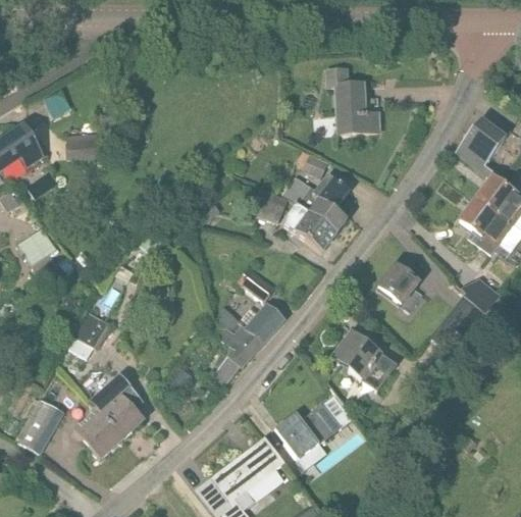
[(364,105),(363,86),(363,84),(347,84),(347,69),(326,70),(327,91),(333,91),(336,134),(379,132),(378,113),(360,113),(360,105),(364,105)]
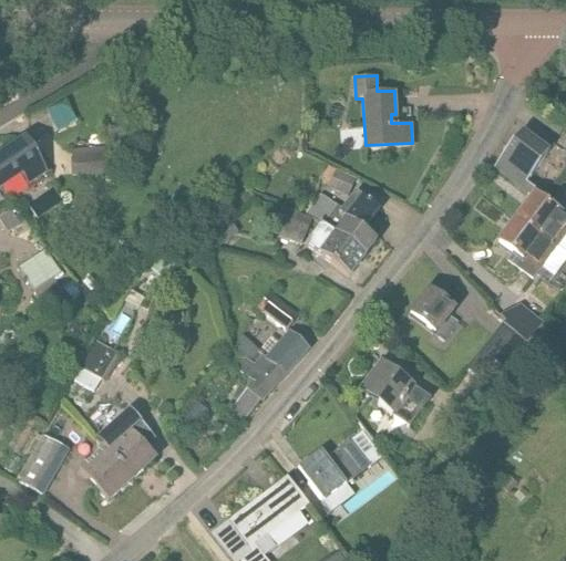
[(74,100),(53,106),(61,127),(82,120),(74,100)]
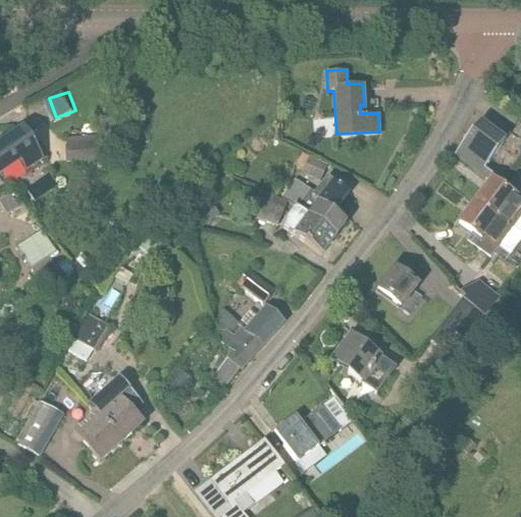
[(504,140),(510,130),(493,117),(486,126),(479,121),(457,151),(490,177),(491,176),(499,183),(500,181),(493,175),(495,173),(484,166),(504,140)]
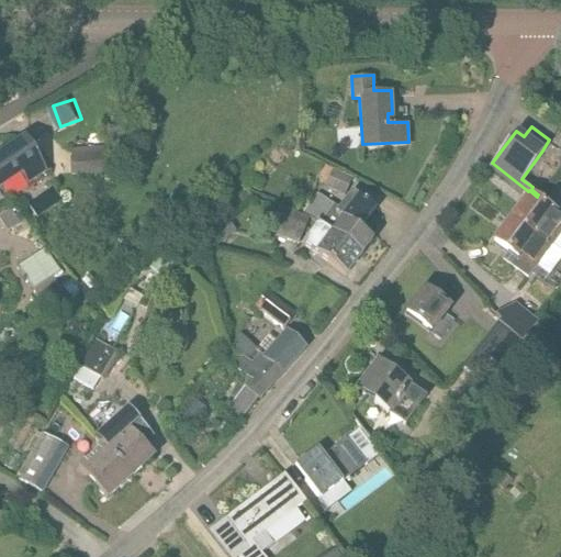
[(0,152),(0,186),(21,173),(27,181),(51,166),(30,133),(0,152)]
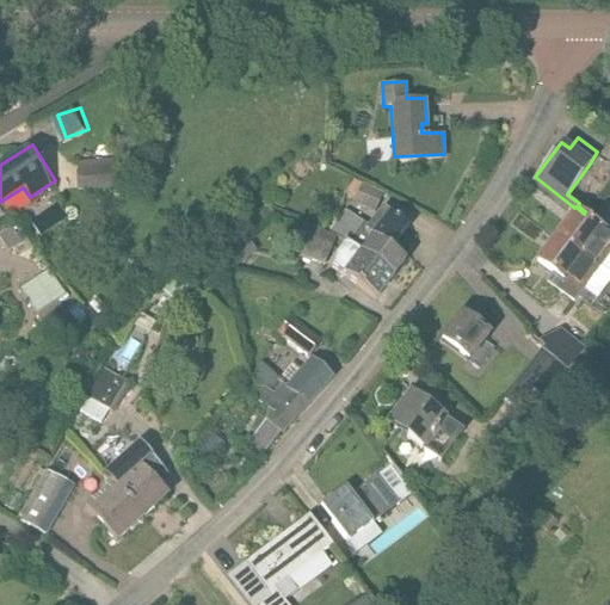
[(121,185),(119,154),(78,156),(79,186),(121,185)]
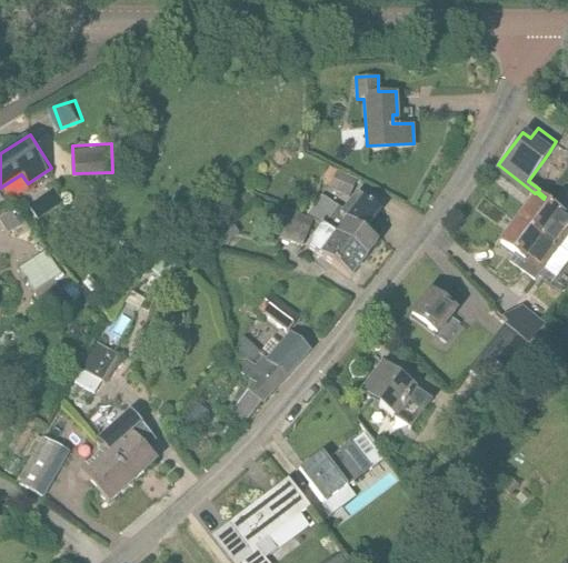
[(320,180),(348,197),(358,177),(330,161),(320,180)]
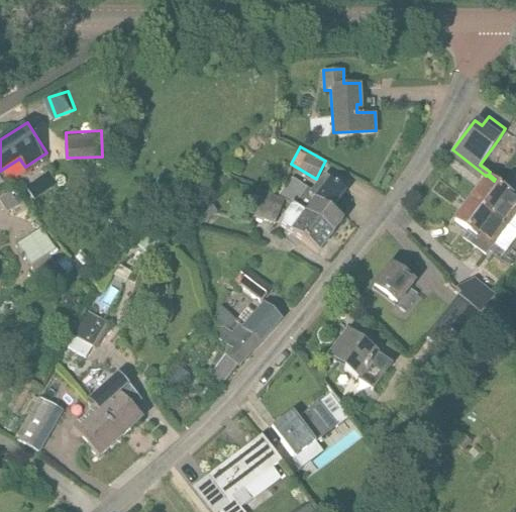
[(306,212),(332,232),(342,218),(331,209),(345,189),(329,177),(323,173),(318,180),(312,187),(293,173),(281,189),(280,191),(285,195),(293,201),(292,202),(293,202),(306,211),(306,212)]
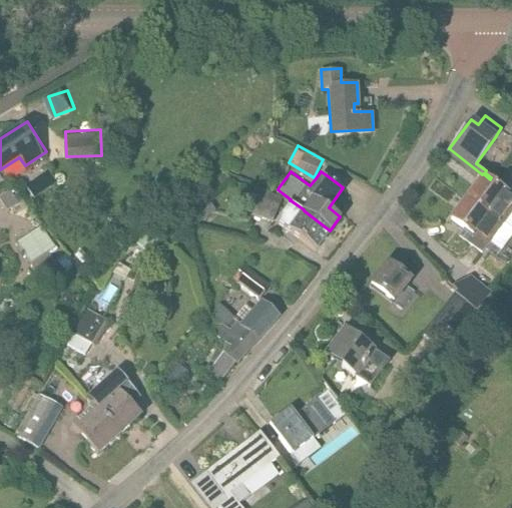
[(467,194),(504,222),(511,212),(511,192),(491,177),(490,179),(483,173),(482,174),(467,194)]
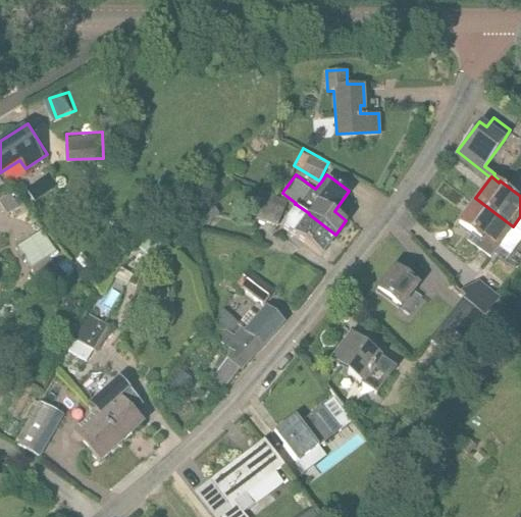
[(271,191),(262,188),(257,186),(250,203),(254,205),(252,213),(278,222),(289,199),(271,191)]
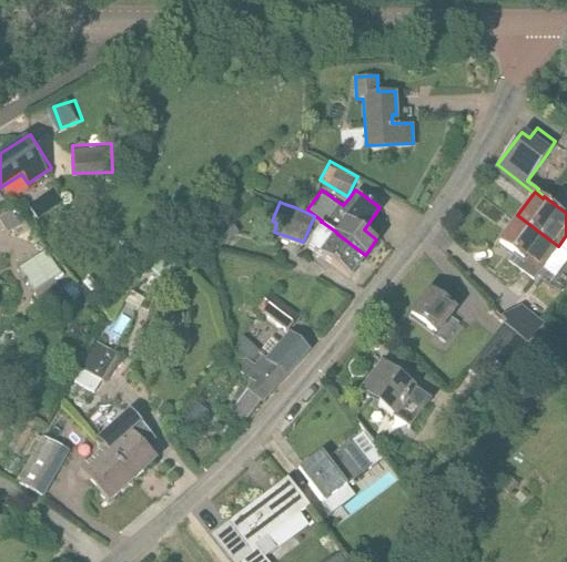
[(21,223),(12,207),(0,213),(0,218),(8,231),(21,223)]
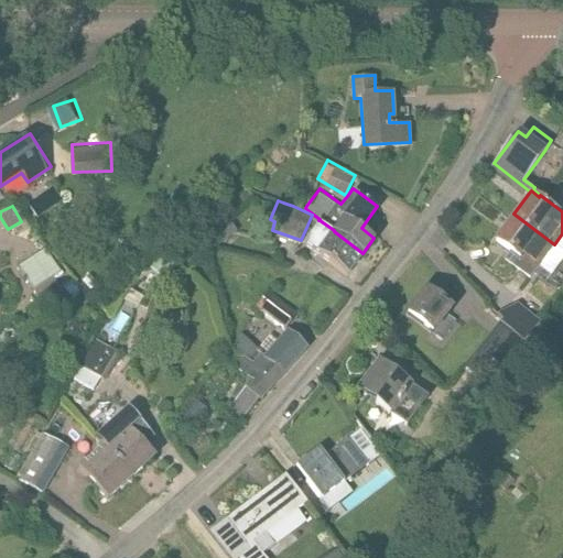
[(554,244),(513,214),(496,237),(519,254),(513,262),(531,274),(537,267),(554,244)]
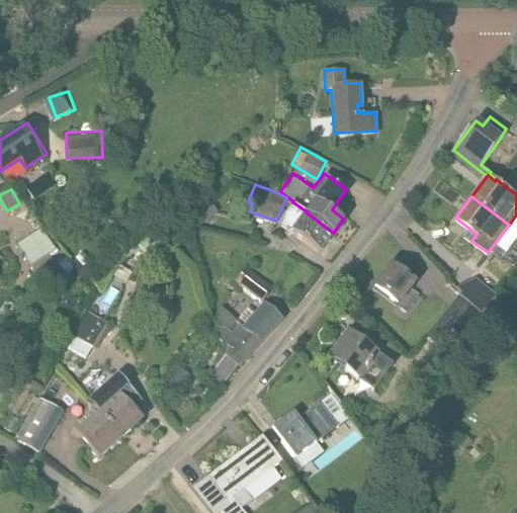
[(219,209),(212,202),(195,217),(201,224),(219,209)]
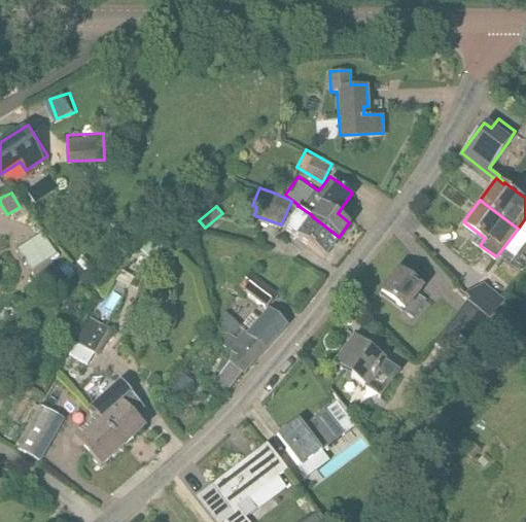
[(283,225),(308,243),(324,255),(339,237),(312,216),(312,215),(299,206),(297,206),(283,225)]
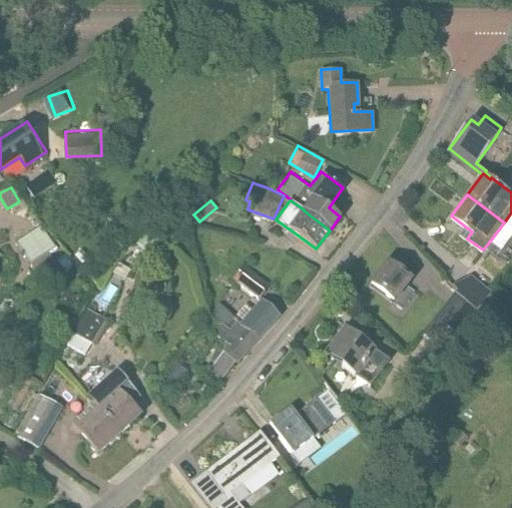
[(161,235),(167,229),(156,218),(150,224),(161,235)]
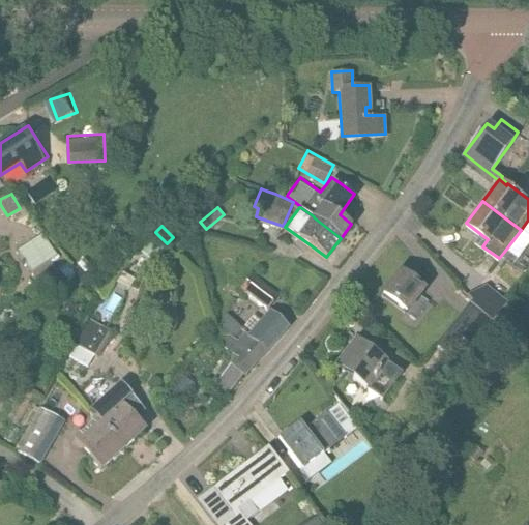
[(32,267),(56,252),(41,230),(18,246),(32,267)]
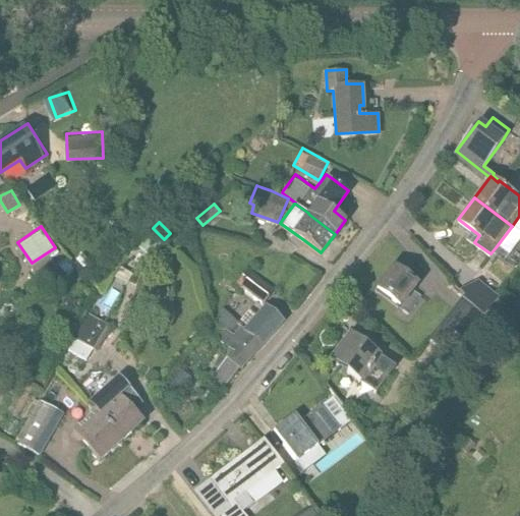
[(48,251),(32,263),(41,277),(57,266),(48,251)]
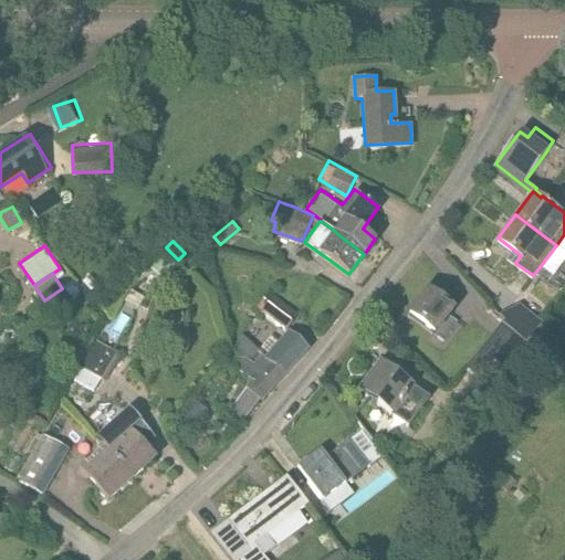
[(62,285),(71,294),(79,286),(71,278),(62,285)]
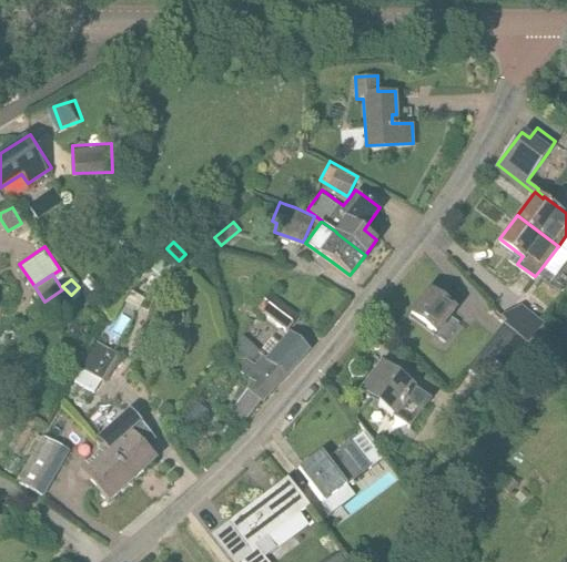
[(456,309),(447,302),(431,289),(431,288),(429,287),(411,313),(412,313),(445,338),(458,319),(452,315),(456,309)]
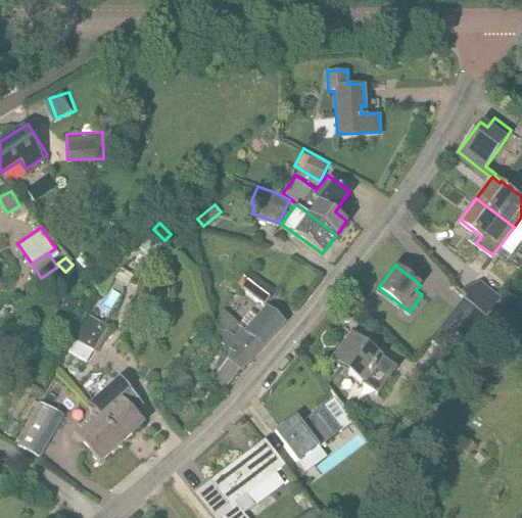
[(250,266),(243,274),(237,283),(262,302),(275,286),(250,266)]
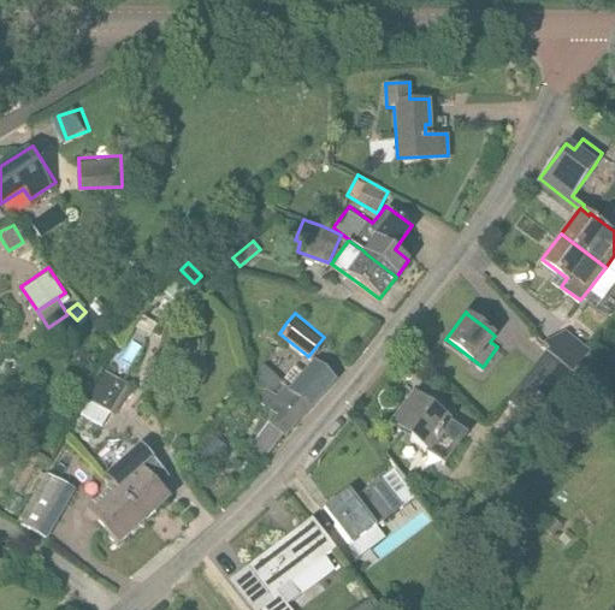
[(568,377),(572,372),(548,347),(507,396),(521,408),(537,386),(553,398),(568,377)]
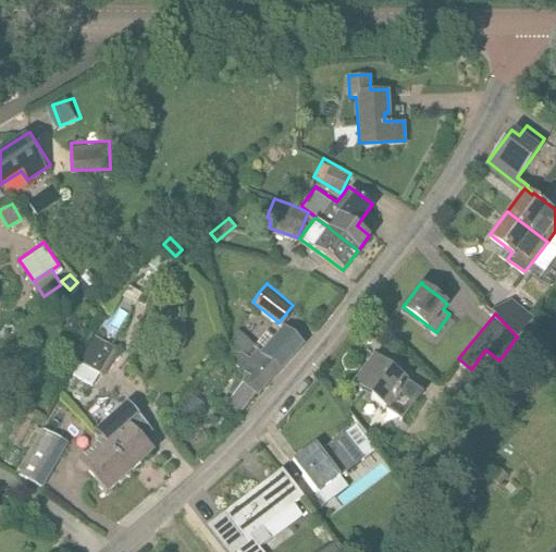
[(236,348),(269,377),(303,340),(284,323),(274,334),(268,328),(256,342),(238,326),(227,339),(237,347),(236,348)]
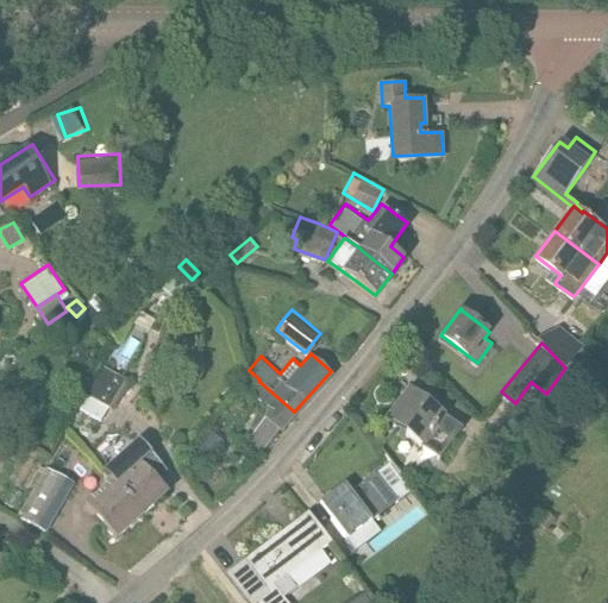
[(131,379),(105,363),(80,404),(102,418),(110,404),(113,407),(131,379)]
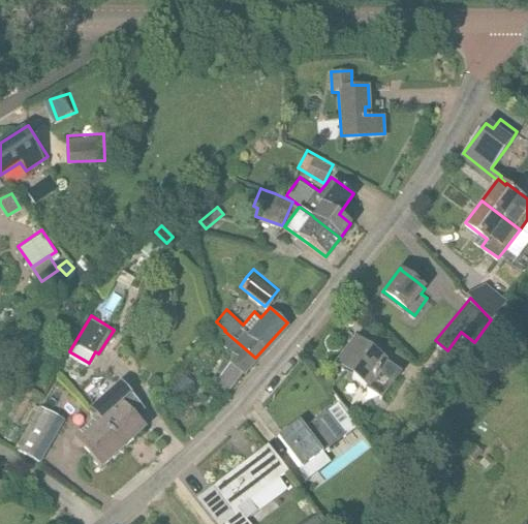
[(216,378),(227,390),(255,358),(224,331),(218,338),(226,346),(220,355),(229,362),(216,378)]
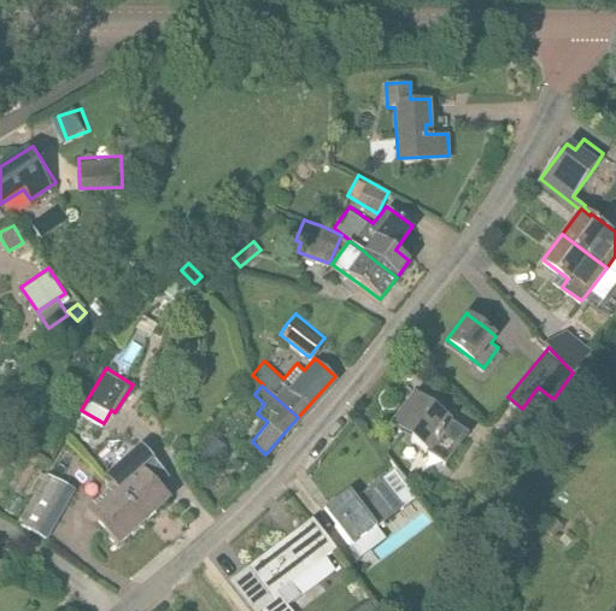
[(445,462),(469,432),(415,391),(392,422),(400,429),(416,440),(445,462)]
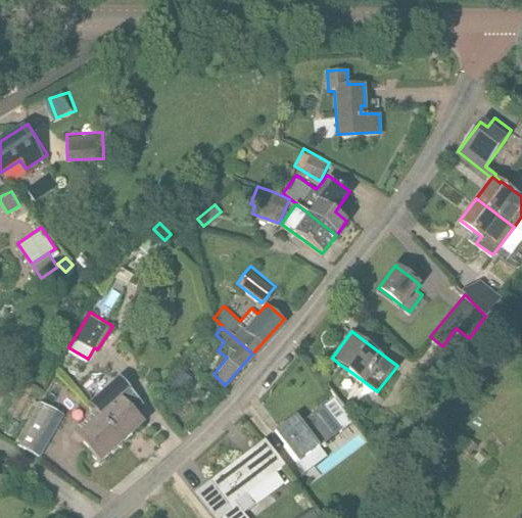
[(192,377),(180,368),(164,387),(177,397),(192,377)]
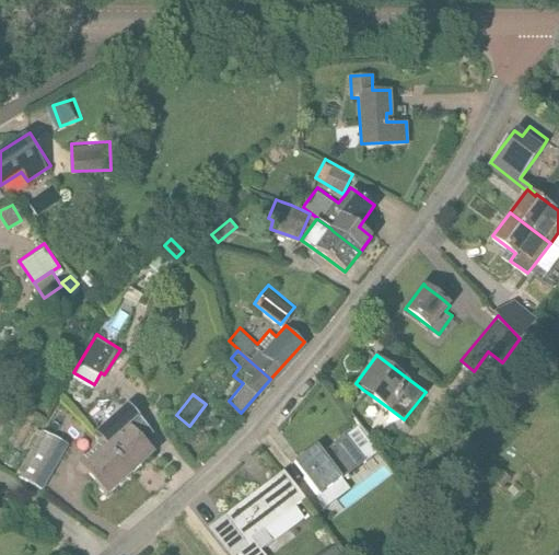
[(129,402),(95,430),(102,438),(131,471),(152,451),(130,427),(141,417),(129,402)]
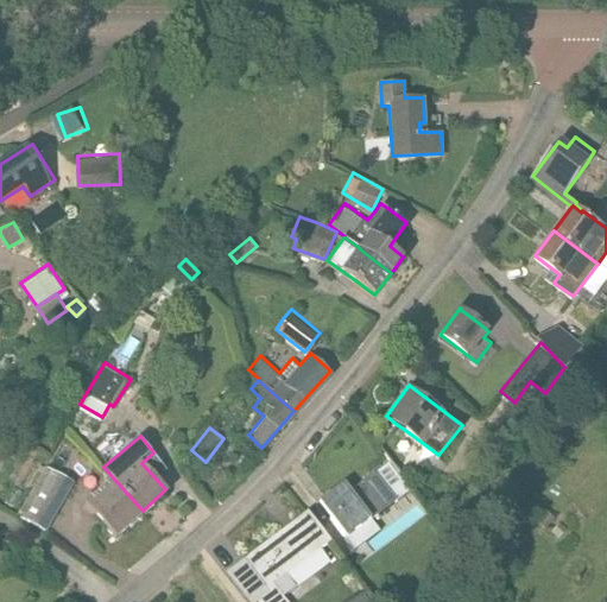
[(232,442),(225,450),(242,466),(250,457),(232,442)]
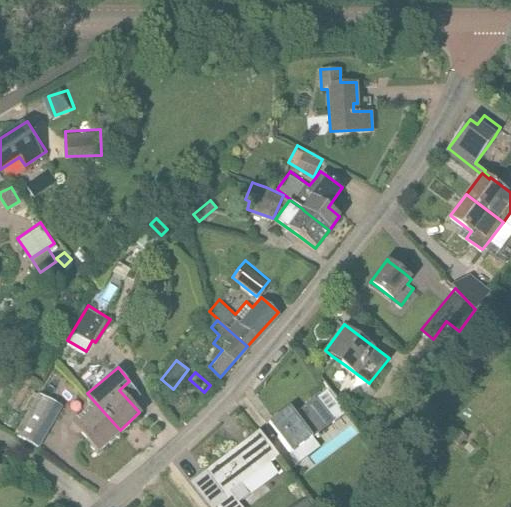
[(38,391),(15,431),(39,444),(62,404),(38,391)]
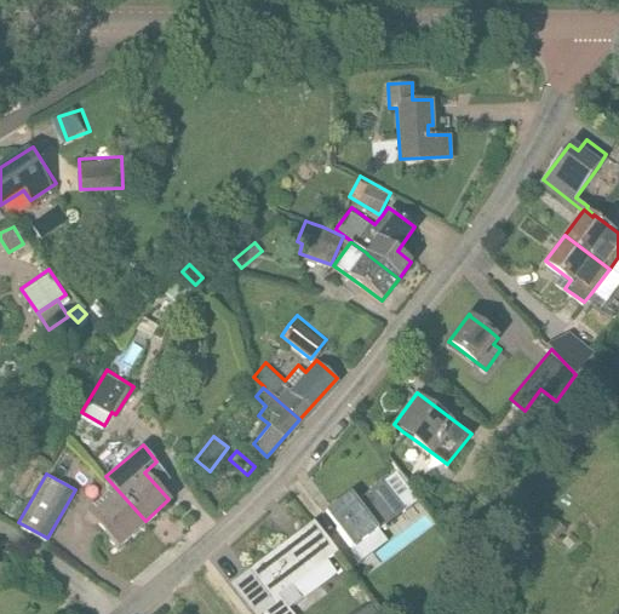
[(337,524),(351,544),(354,546),(378,527),(406,506),(384,478),(357,499),(351,492),(337,503),(336,503),(334,504),(340,512),(342,511),(347,517),(337,524)]
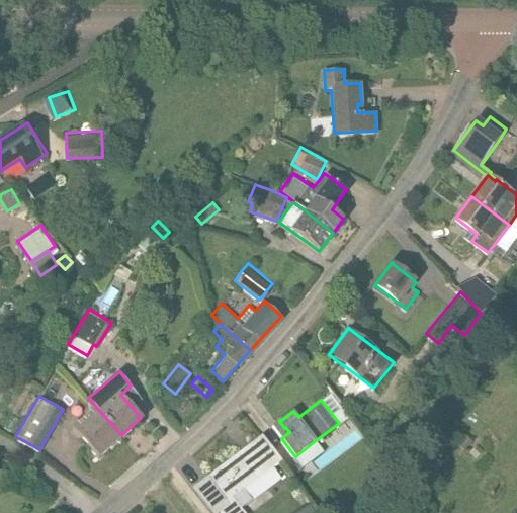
[(72,426),(98,456),(121,435),(94,405),(90,409),(91,411),(79,422),(78,421),(72,426)]
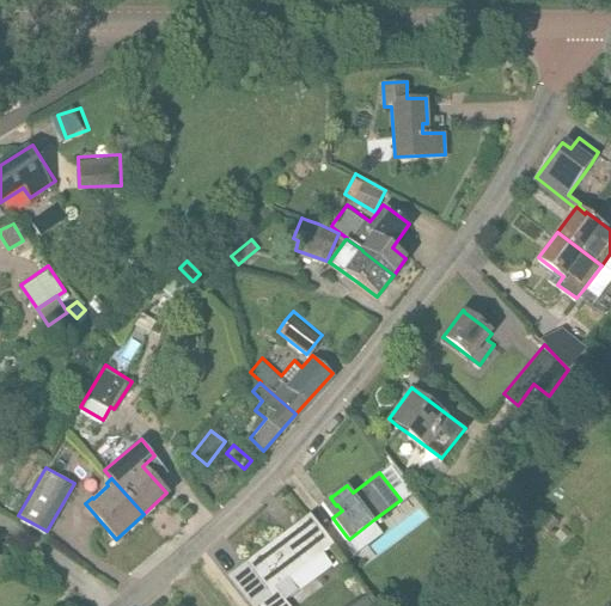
[(334,543),(324,531),(310,512),(245,559),(270,593),(260,601),(263,605),(291,605),(275,585),(334,543)]
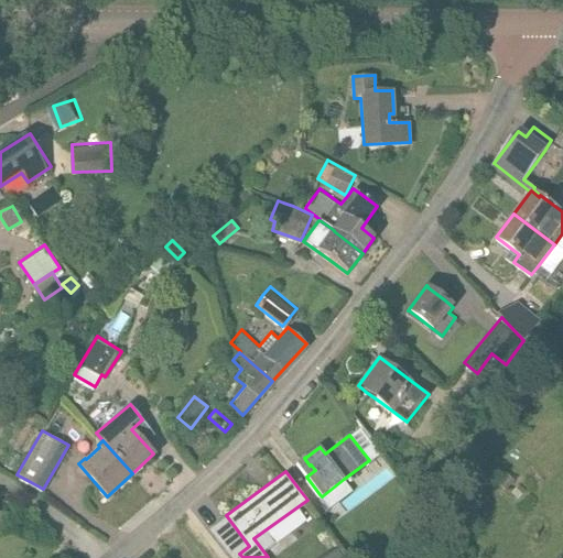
[(345,557),(337,547),(321,557),(345,557)]
